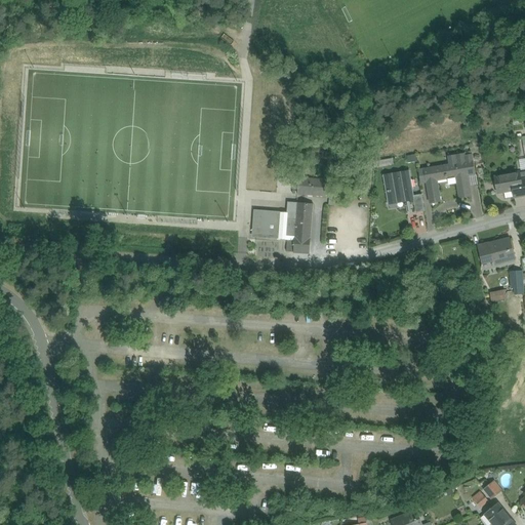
[(458,156),(449,157),(450,166),(430,169),(426,170),(427,182),(431,203),(440,201),(437,179),(448,178),(448,183),(451,184),(457,183),(460,198),(471,197),(468,173),(466,158),(466,156),(458,157),(458,156)]
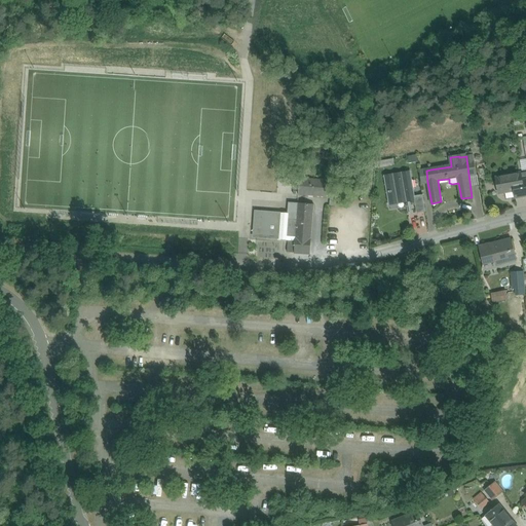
[(474,157),(466,158),(468,174),(476,172),(474,157)]
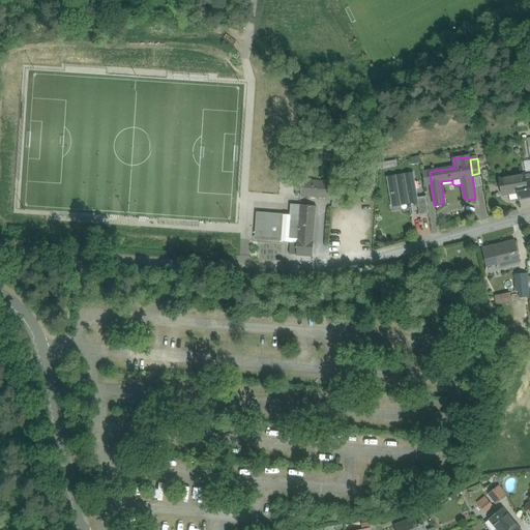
[(434,170),(422,172),(424,184),(431,183),(430,172),(434,171),(434,170)]
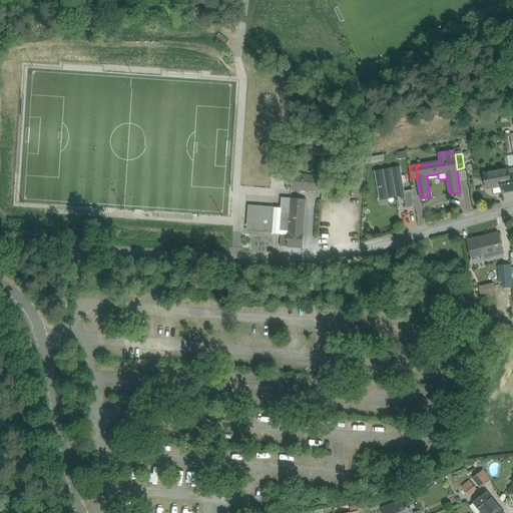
[(401,167),(375,172),(379,196),(395,194),(396,196),(404,195),(404,191),(405,191),(401,167)]
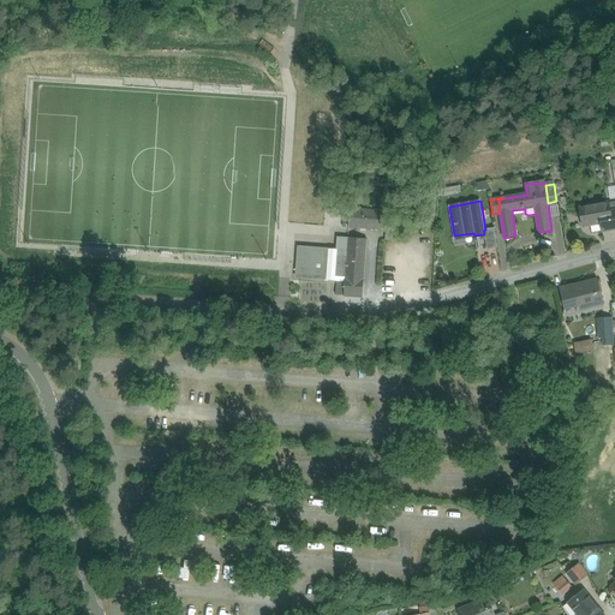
[(609,203),(580,208),(583,226),(591,225),(592,233),(603,231),(599,214),(610,212),(609,203)]
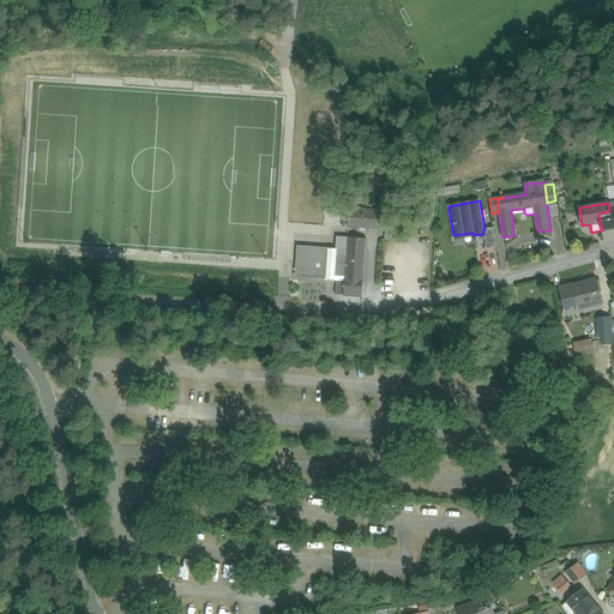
[(383,211),(350,208),(348,228),(381,230),(383,211)]
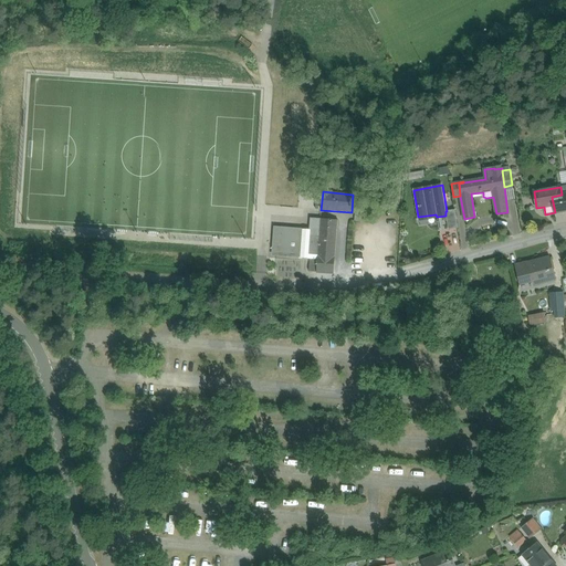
[(565,194),(562,195),(552,197),(555,212),(555,213),(565,210),(565,194)]
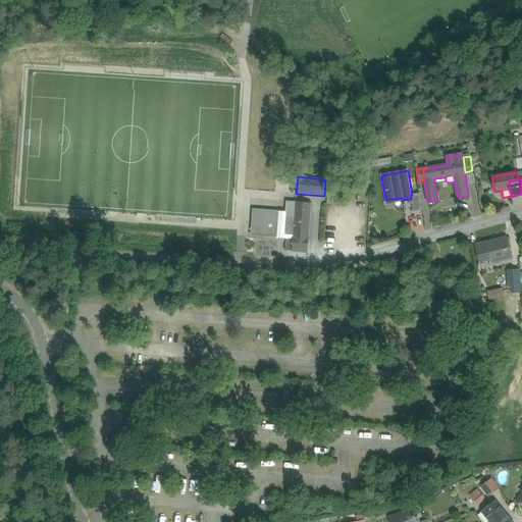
[(412,195),(411,195),(411,199),(414,212),(422,210),(420,194),(412,195)]
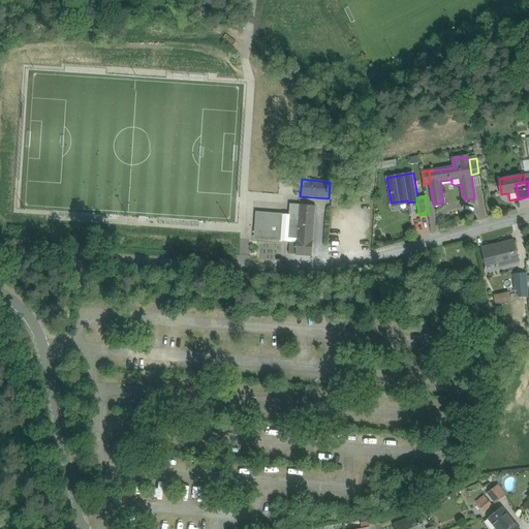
[(300,205),(290,204),(288,231),(298,231),(300,205)]
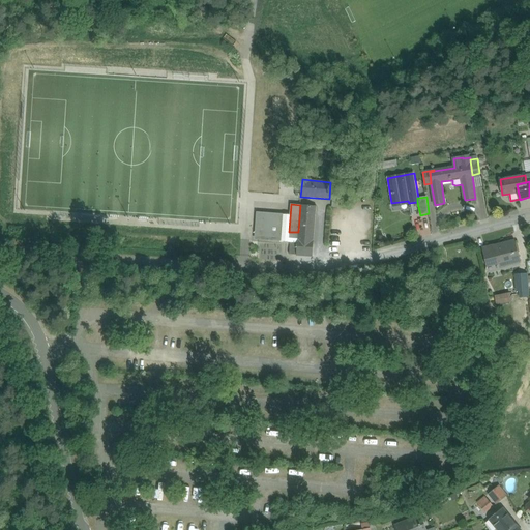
[(317,206),(300,205),(298,232),(297,239),(298,239),(297,242),(297,255),(313,256),(317,206)]
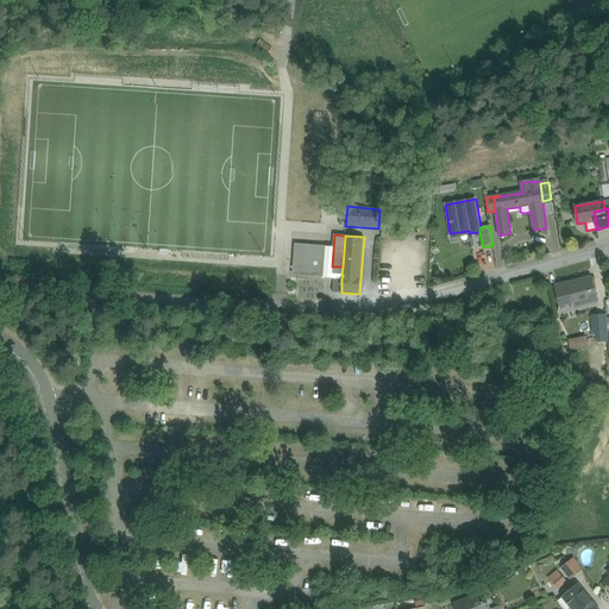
[(324,255),(324,244),(296,244),(295,271),(309,271),(309,255),(324,255)]
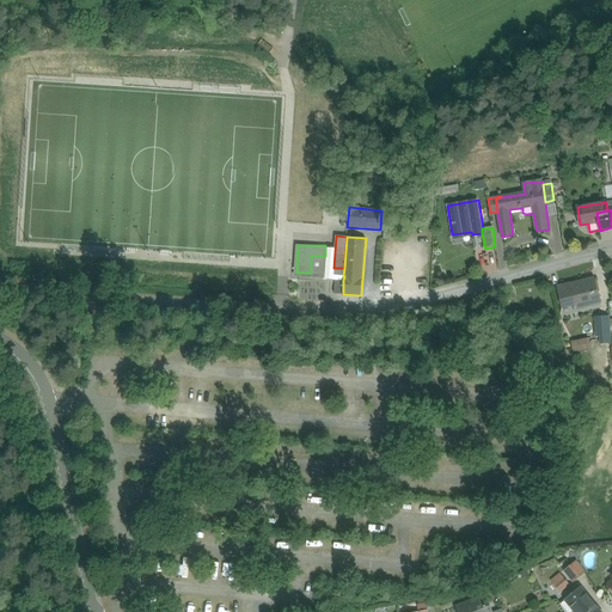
[(595,279),(571,285),(571,283),(557,287),(562,307),(582,303),(585,307),(601,303),(595,279)]
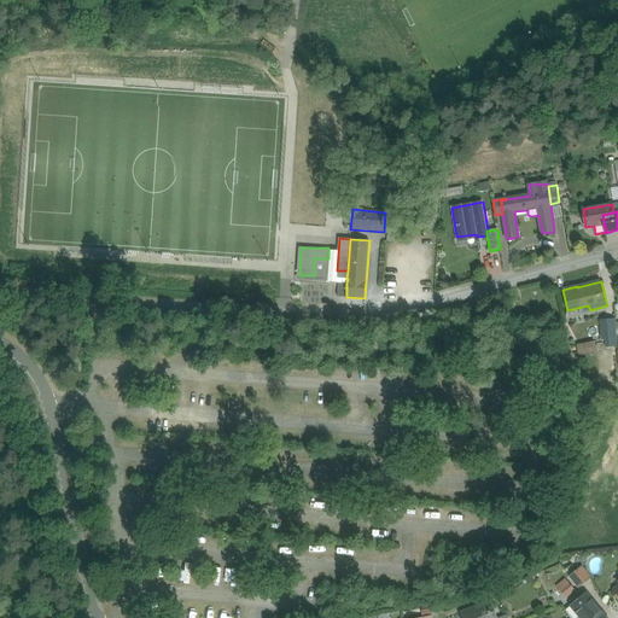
[(347,283),(338,283),(337,297),(347,297),(347,283)]
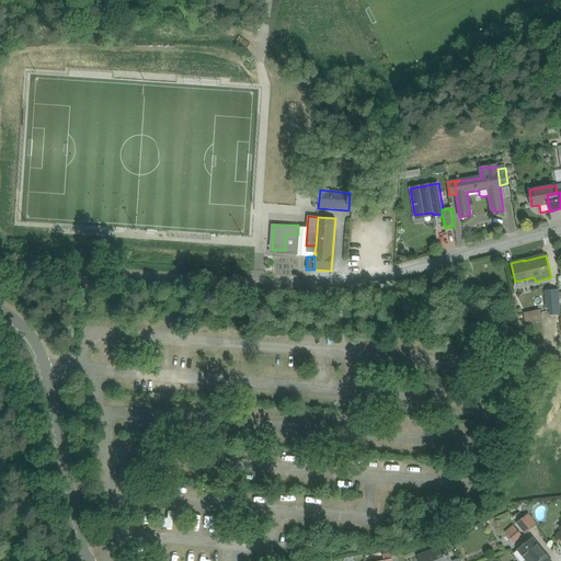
[(558,289),(546,290),(547,309),(559,308),(558,289)]
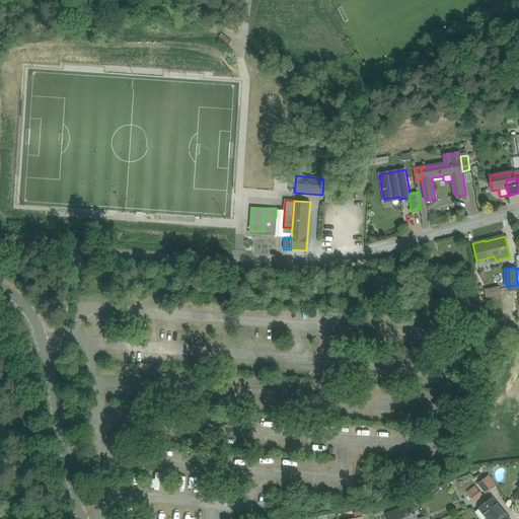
[(500,288),(485,291),(487,298),(501,296),(500,288)]
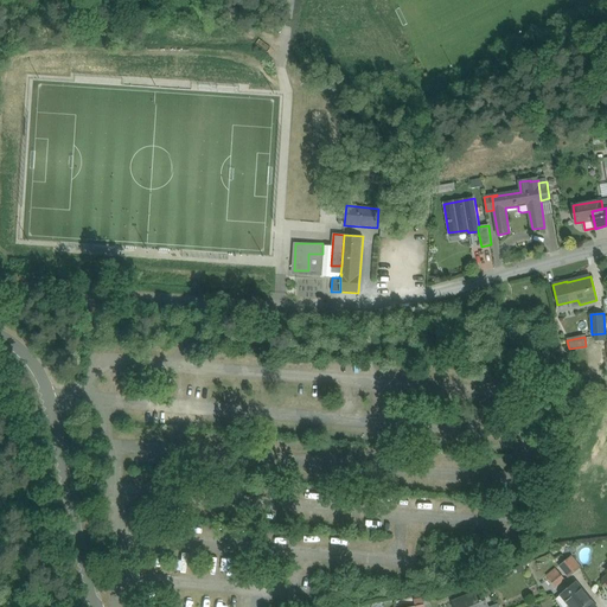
[(570,556),(558,566),(568,577),(580,568),(570,556)]
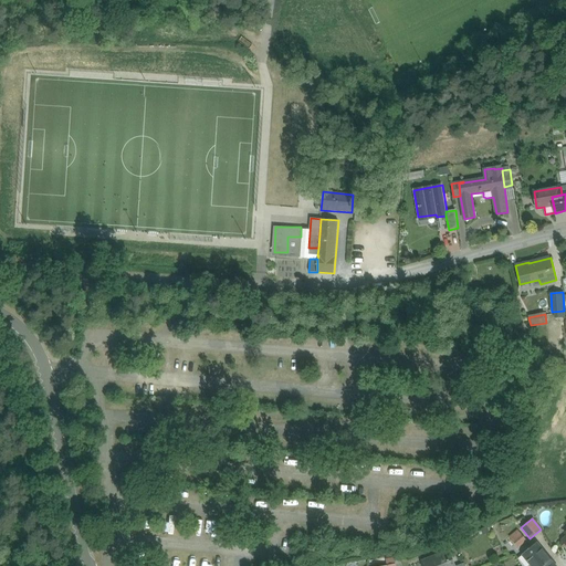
[(517,531),(505,541),(514,552),(526,541),(517,531)]
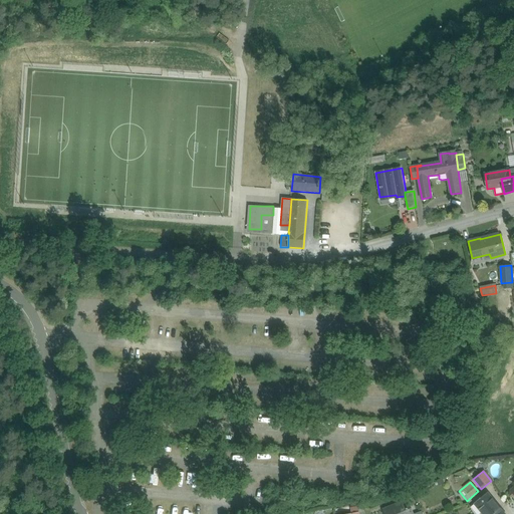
[(503,513),(487,494),(475,504),(471,507),(475,513),(480,513),(482,512),(483,513),(503,513)]
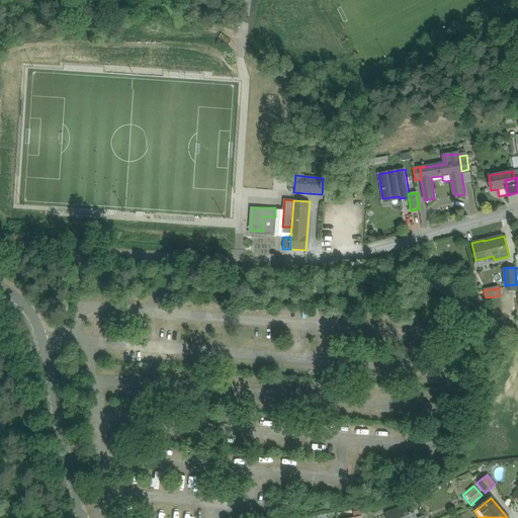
[(413,517),(408,505),(385,514),(386,517),(413,517)]
